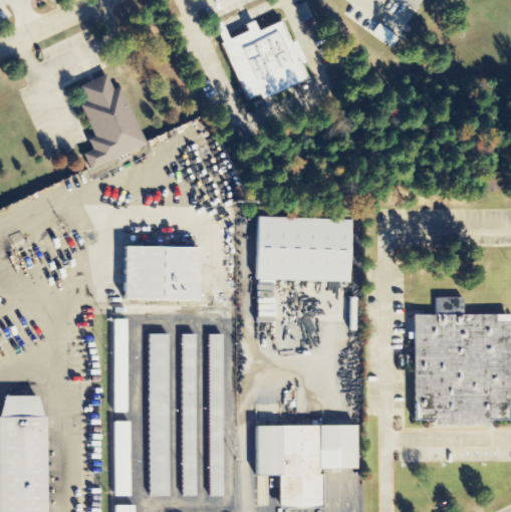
[(401,0),(416,9),(422,0),(401,0)]
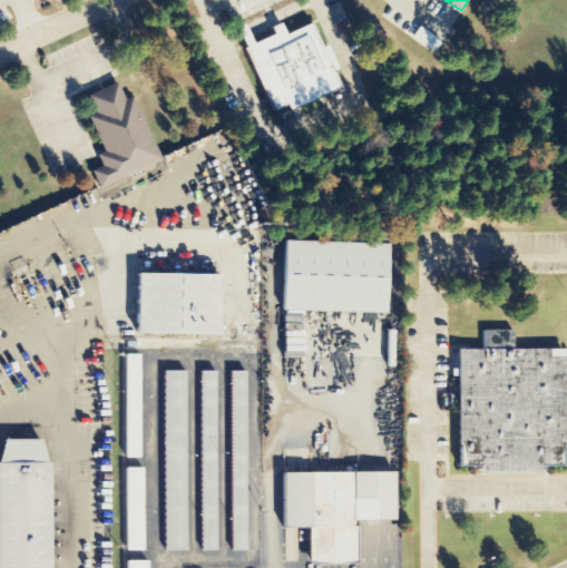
[(341,88),(335,71),(339,70),(328,43),(321,46),(312,22),(285,32),(281,22),(271,26),(274,35),(246,45),(271,109),(287,104),(290,108),(341,88)]
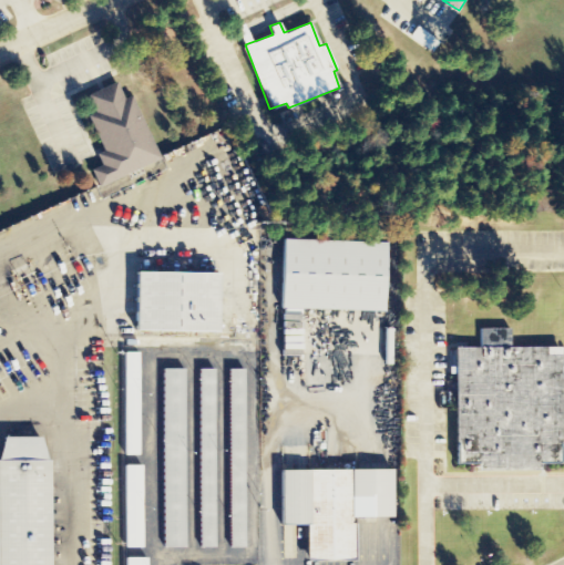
[(162,158),(135,94),(125,98),(119,81),(88,94),(95,112),(90,114),(105,151),(98,154),(102,164),(92,168),(99,185),(162,158)]
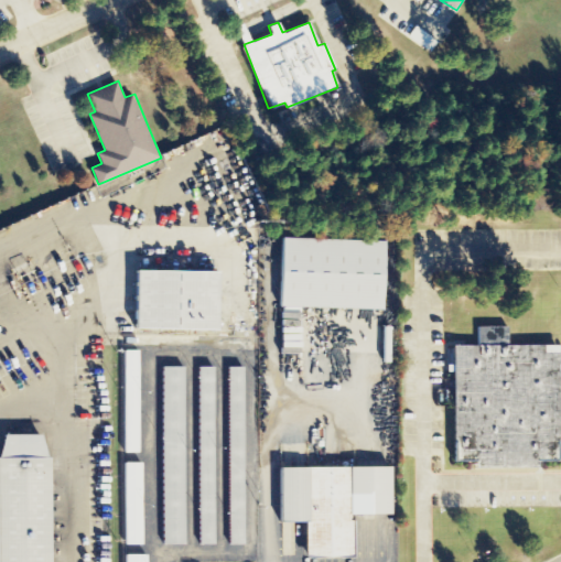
[(282,237),(280,305),(380,309),(383,240),(282,237)]
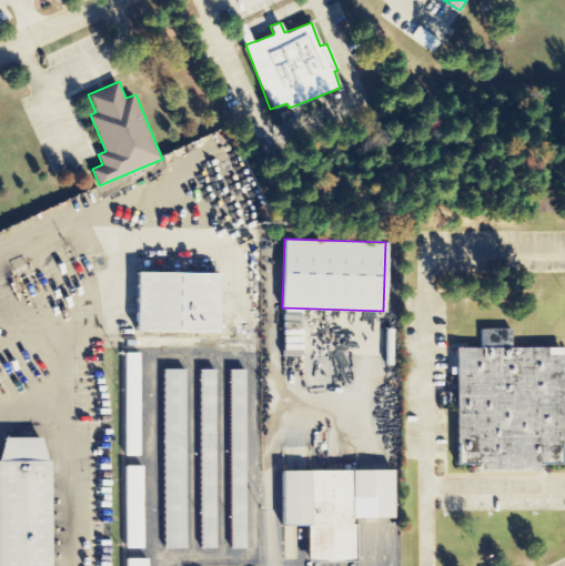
[(135,272),(134,331),(217,332),(217,273),(135,272)]
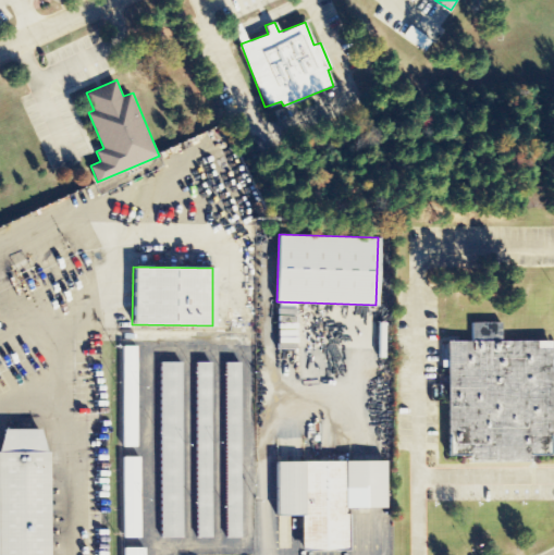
[(474,323),(474,341),(448,341),(448,453),(470,452),(470,460),(530,460),(530,453),(549,453),(549,342),(499,342),(499,323),(474,323)]
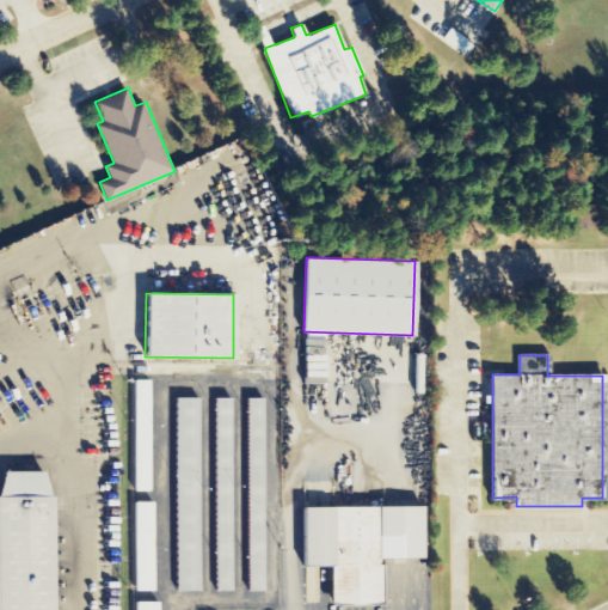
[(136,380),(136,490),(152,490),(152,379),(136,380)]
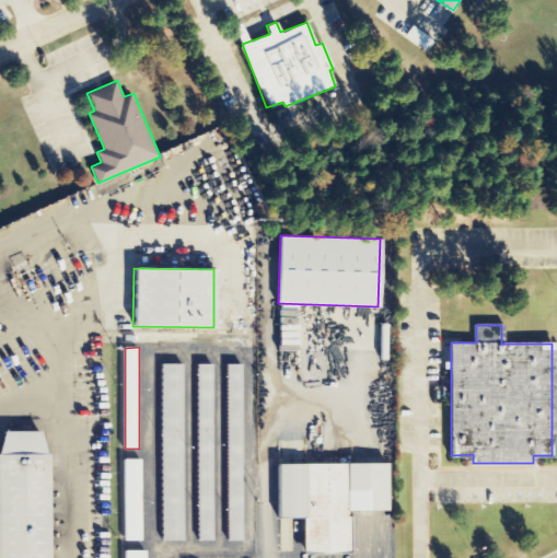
[(162,363),(163,541),(185,541),(184,363),(162,363)]
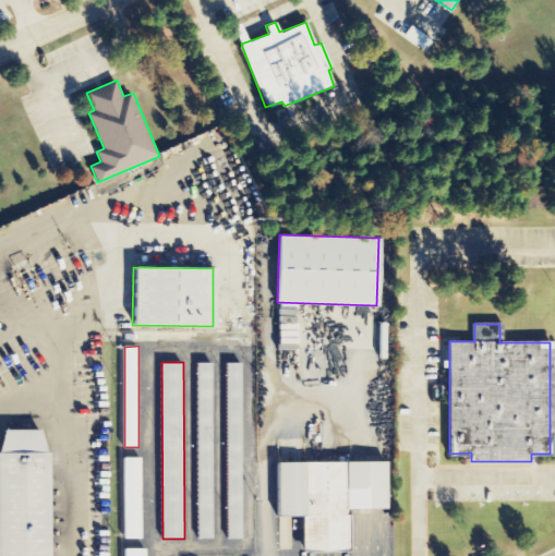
[(198,362),(198,540),(214,540),(214,362),(198,362)]
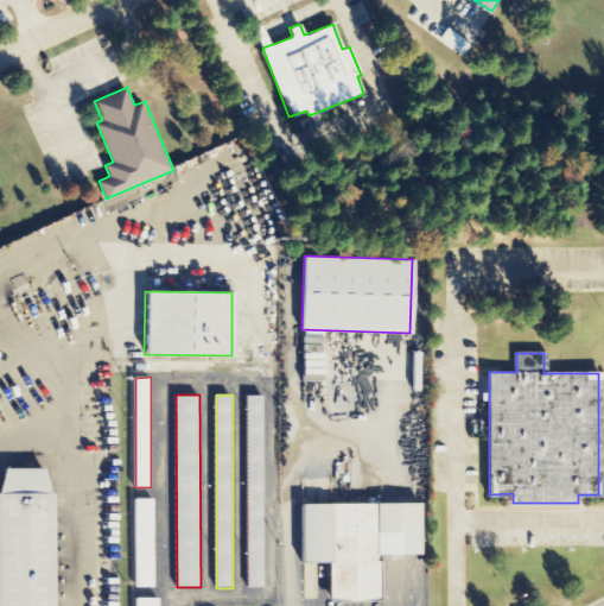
[(248,395),(248,587),(265,587),(265,395),(248,395)]
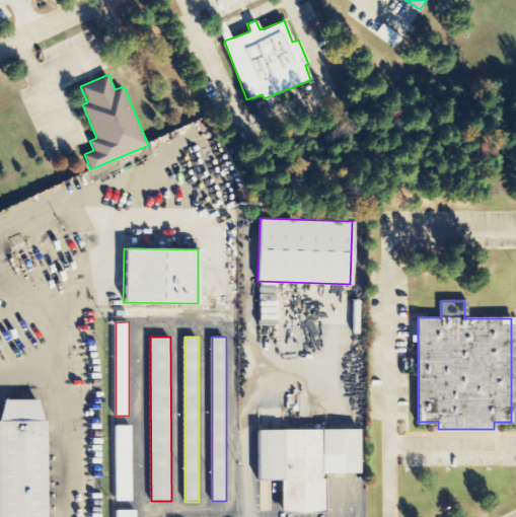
[(0,516),(45,516),(46,421),(43,421),(35,399),(2,400),(0,409),(0,516)]
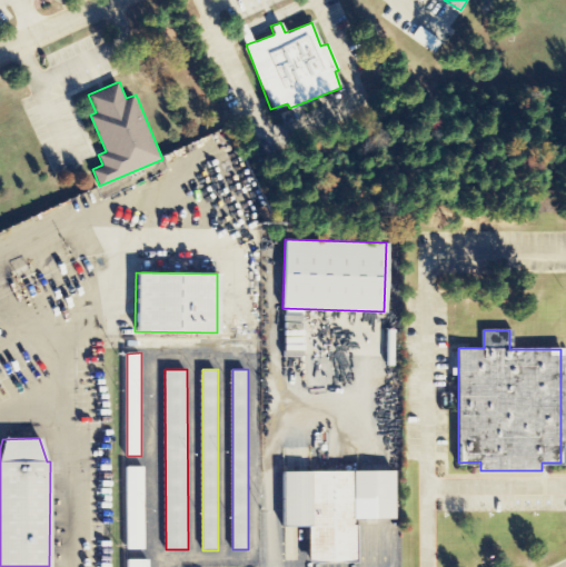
[(127,466),(128,549),(146,549),(145,466),(127,466)]
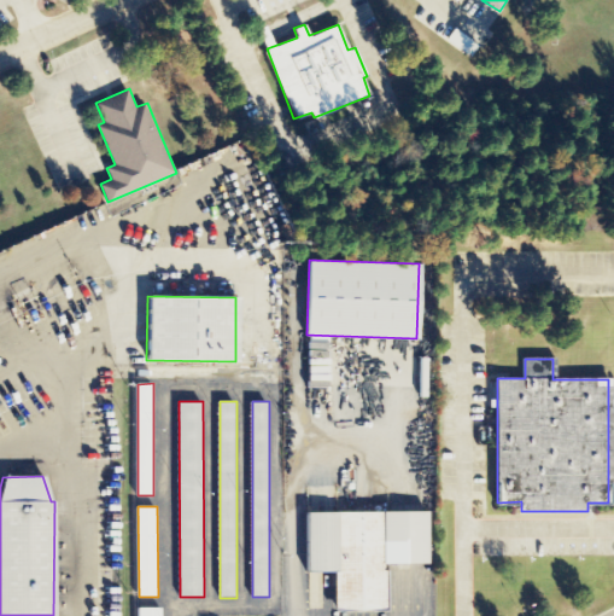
[(305,511),(305,571),(333,571),(333,612),(386,611),(385,570),(382,570),(382,563),(426,563),(426,511),(305,511)]
